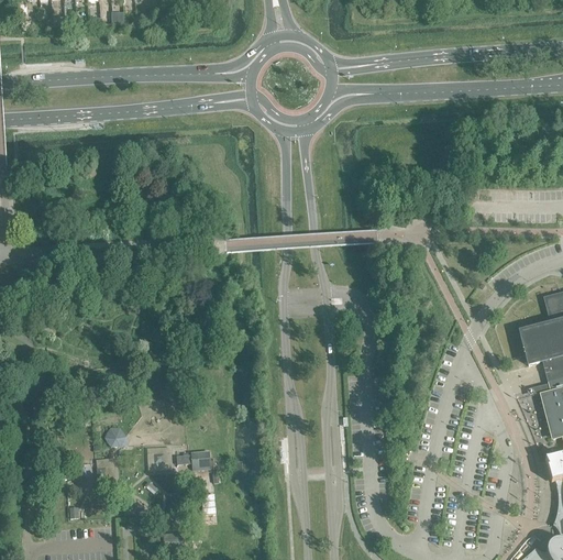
[(123,11),(111,12),(111,20),(111,21),(111,23),(123,22),(123,21),(123,20),(123,11)]
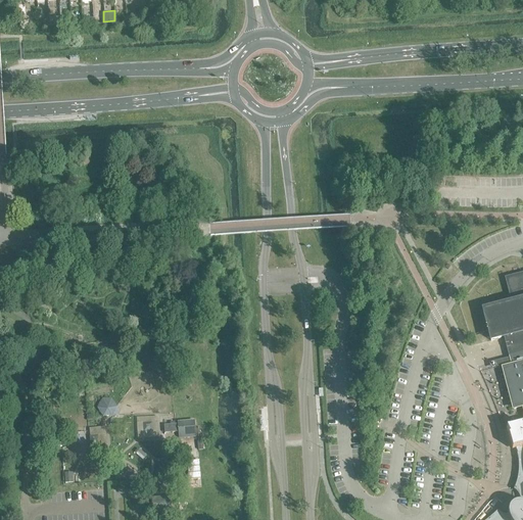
[(522,404),(522,406),(522,272),(506,277),(512,300),(482,309),(490,338),(505,334),(509,351),(512,364),(503,366),(513,406),(522,404)]
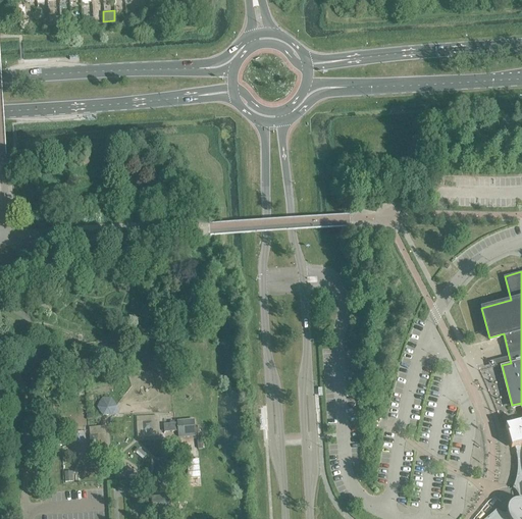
[(104,412),(112,412),(115,408),(116,404),(117,403),(114,399),(111,395),(103,395),(99,399),(97,404),(100,409),(104,412)]
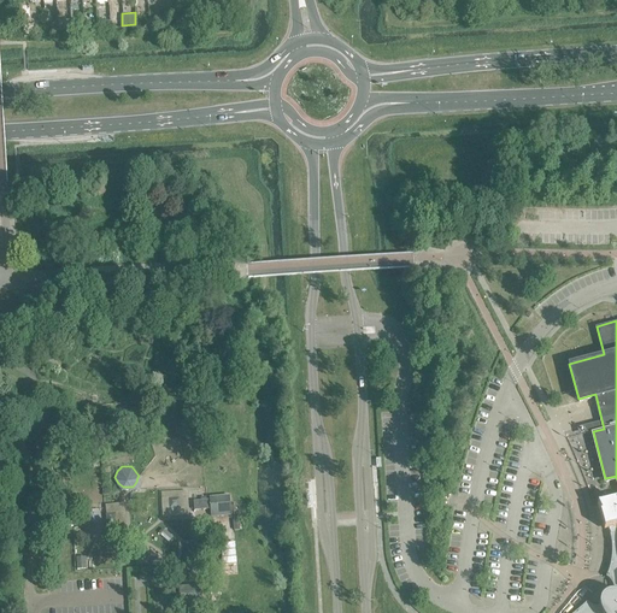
[(211,495),(212,507),(230,506),(229,494),(211,495)]
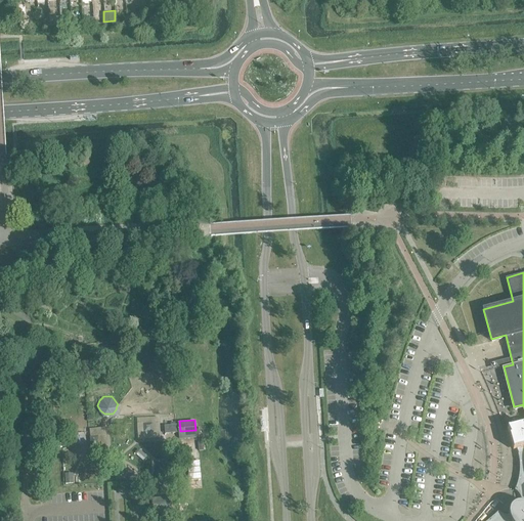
[(142,422),(142,430),(151,430),(150,421),(142,422)]
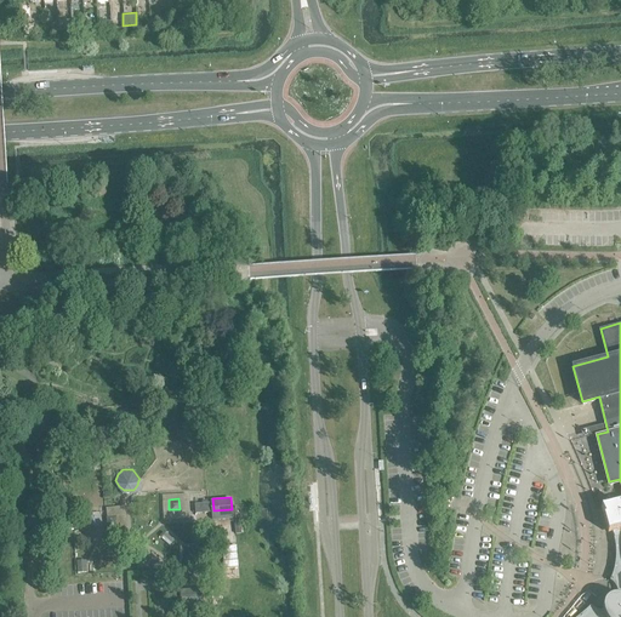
[(620,616),(620,498),(600,504),(605,513),(608,520),(611,529),(614,535),(613,535),(614,540),(615,546),(615,552),(615,558),(614,563),(613,569),(611,573),(609,578),(611,580),(614,582),(615,584),(616,587),(617,590),(616,594),(615,600),(617,603),(611,609),(609,606),(603,607),(600,607),(598,607),(596,607),(594,606),(592,605),(590,604),(577,615),(573,616),(620,616)]
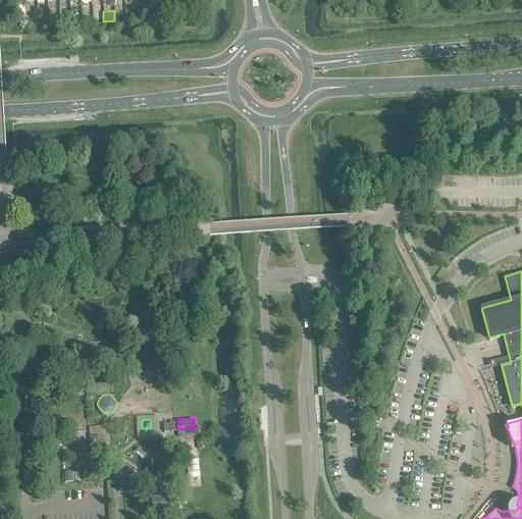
[(90,433),(91,443),(99,442),(99,432),(90,433)]
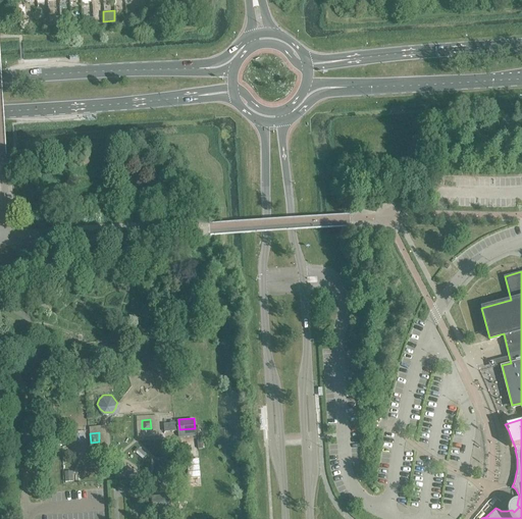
[(136,450),(143,457),(146,453),(139,447),(136,450)]
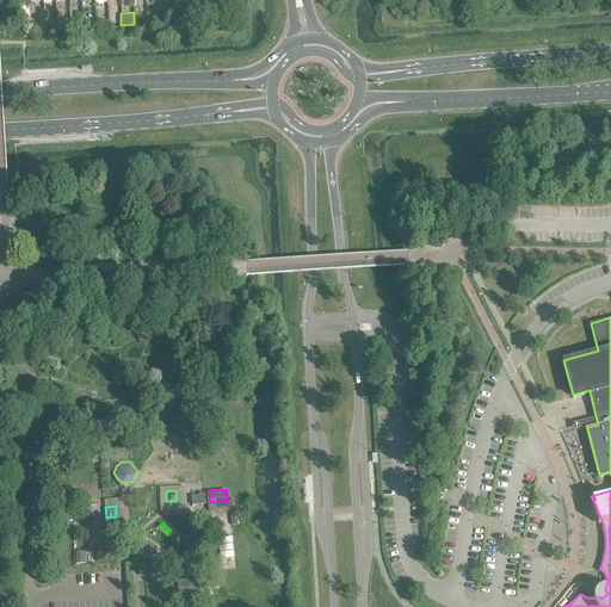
[(232,534),(217,536),(220,558),(234,556),(232,534)]
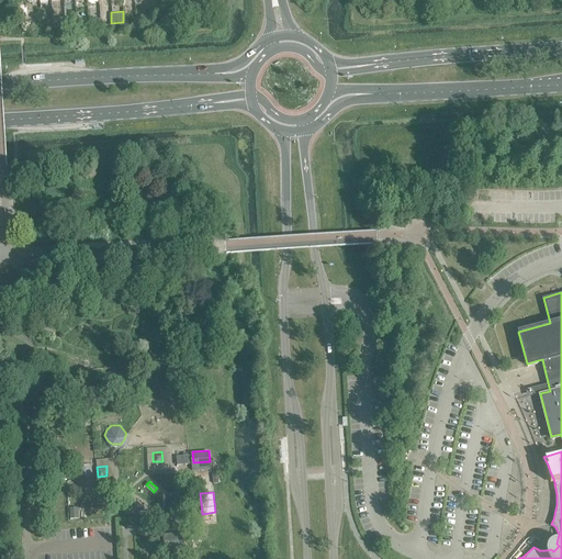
[(78,505),(69,506),(69,517),(78,516),(78,505)]
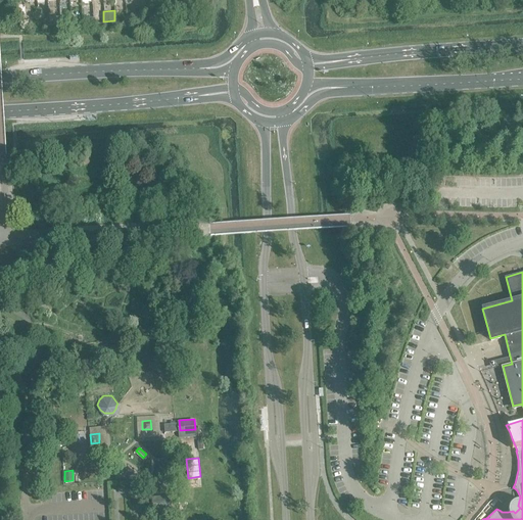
[(150,495),(151,510),(171,509),(170,494),(150,495)]
